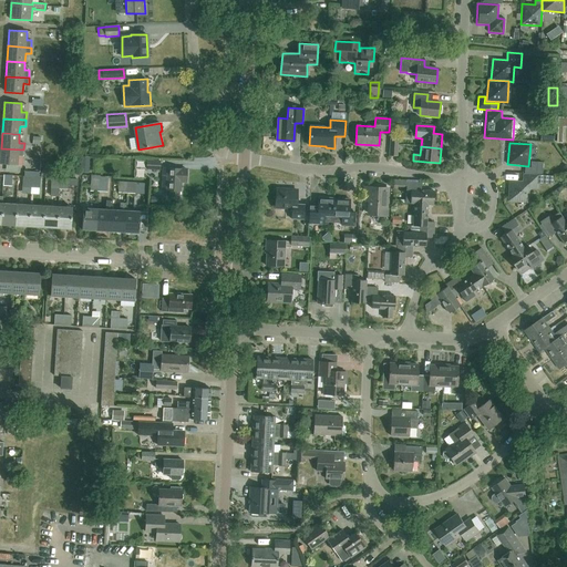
[(23,150),(1,148),(0,161),(0,163),(18,165),(18,156),(23,156),(23,150)]
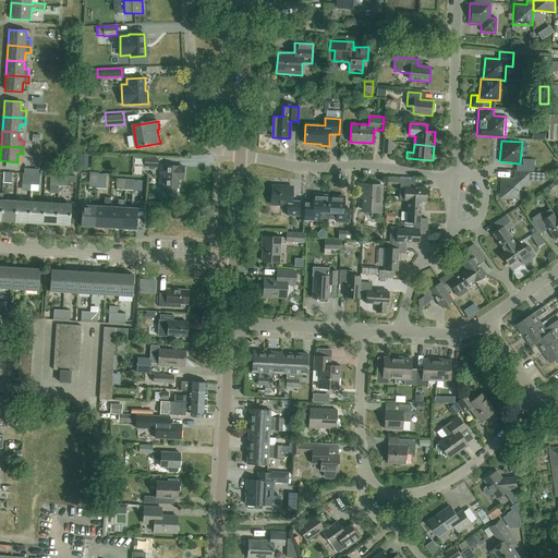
[(158,158),(145,157),(144,167),(158,168),(158,158)]
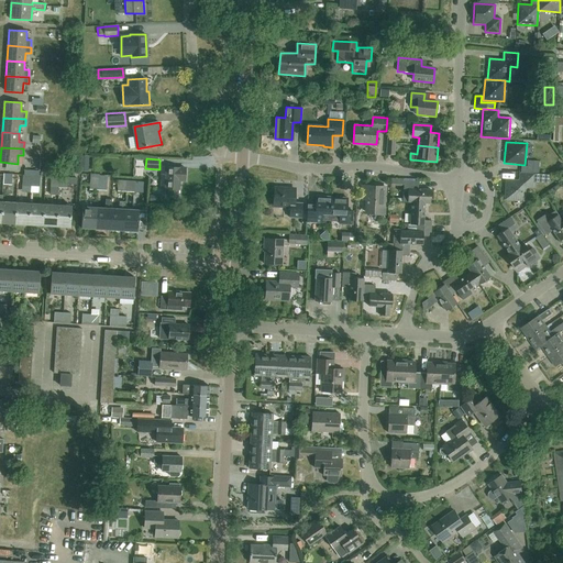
[(40,161),(40,170),(52,172),(53,161),(40,161)]
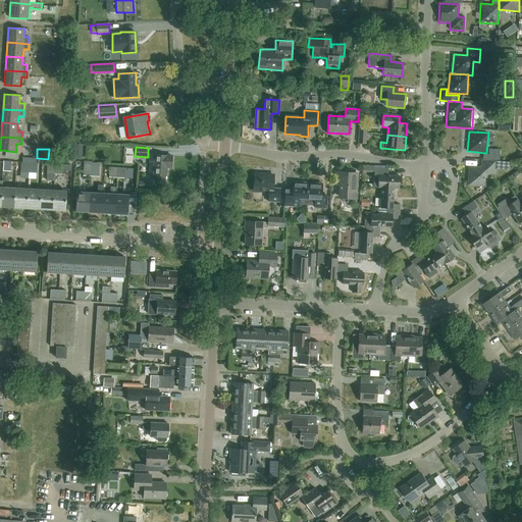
[(500,149),(488,149),(488,154),(483,154),(483,159),(500,160),(500,149)]
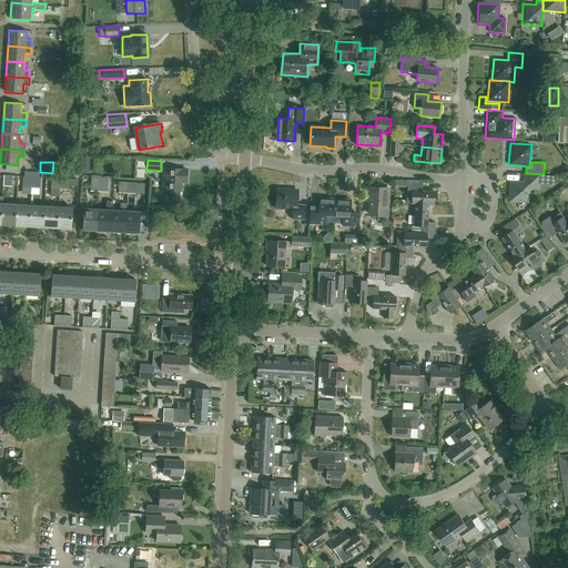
[(162,168),(162,180),(166,180),(165,191),(169,191),(169,196),(179,198),(179,191),(180,191),(181,182),(185,182),(186,170),(162,168)]
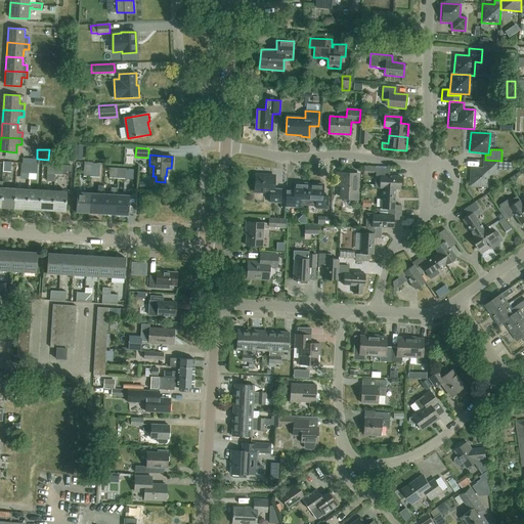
[(29,173),(30,159),(23,159),(23,163),(22,163),(20,173),(29,173)]
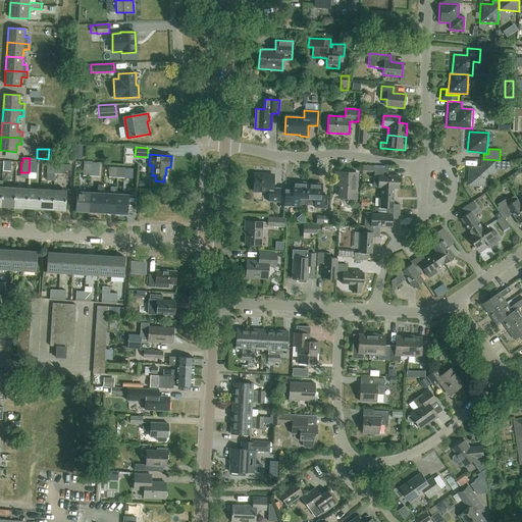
[(30,158),(29,172),(36,173),(37,163),(38,163),(39,159),(30,158)]
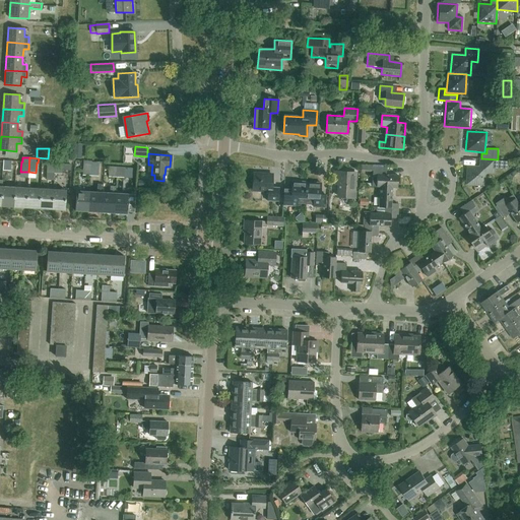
[(188,171),(189,157),(174,157),(173,171),(188,171)]
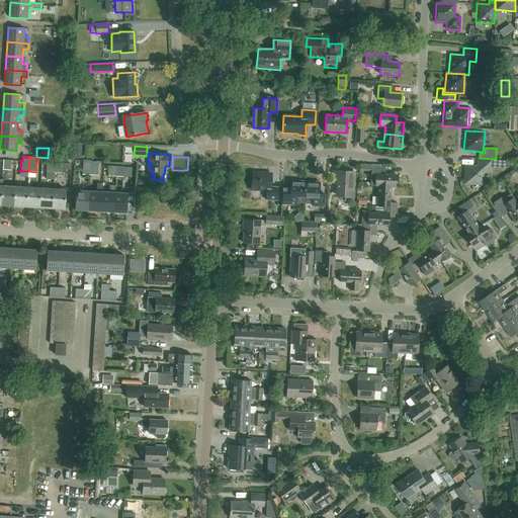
[(491,174),(492,160),(478,159),(478,166),(464,165),(463,184),(484,186),(484,174),(491,174)]
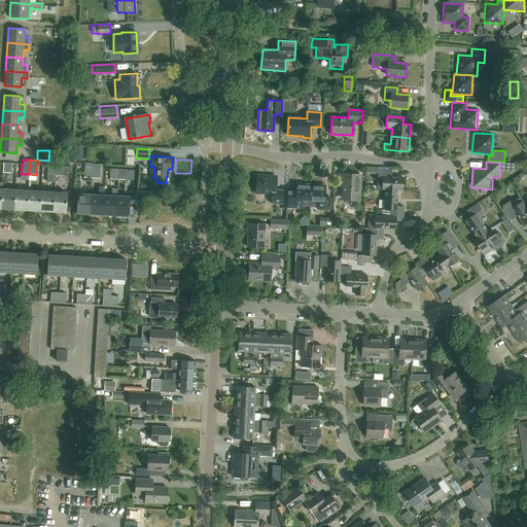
[(3,163),(3,173),(10,173),(11,164),(3,163)]
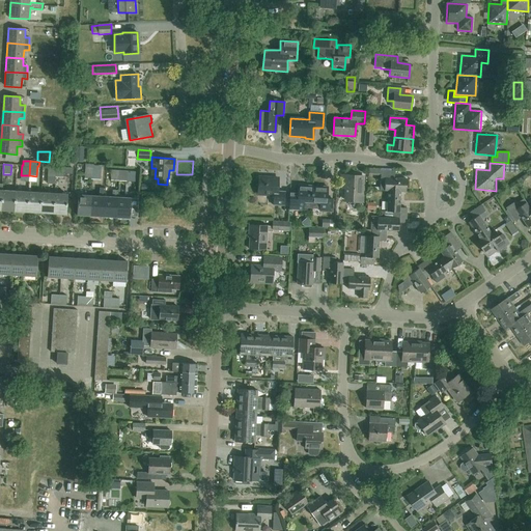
[(92,179),(93,166),(85,165),(84,179),(92,179)]
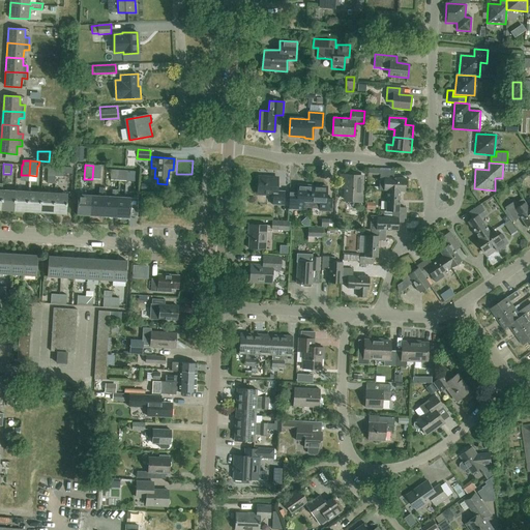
[(93,166),(92,179),(100,180),(100,166),(93,166)]
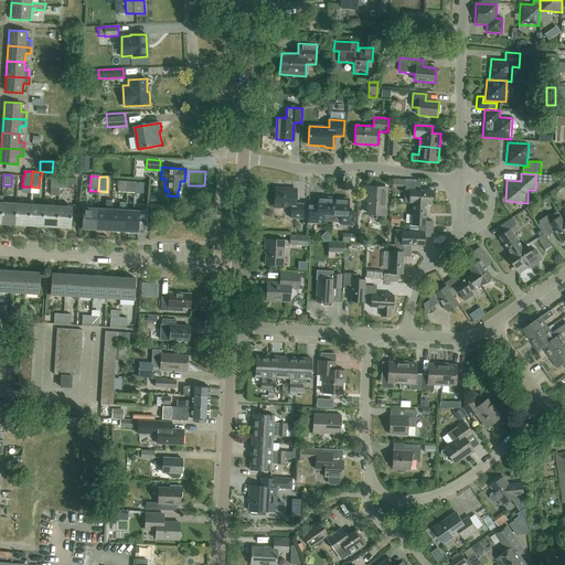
[(59,189),(60,178),(51,178),(51,188),(59,189)]
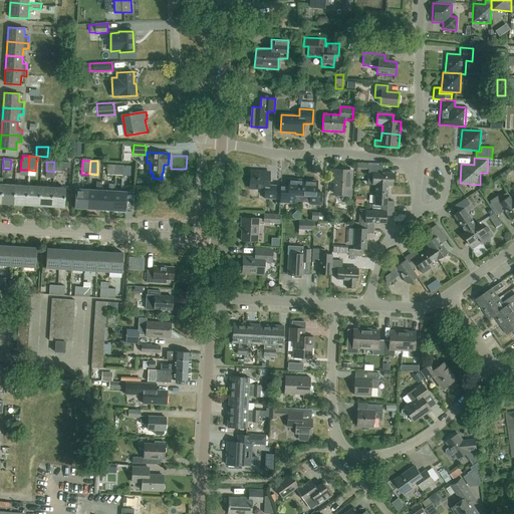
[(54,162),(53,172),(61,172),(61,163),(54,162)]
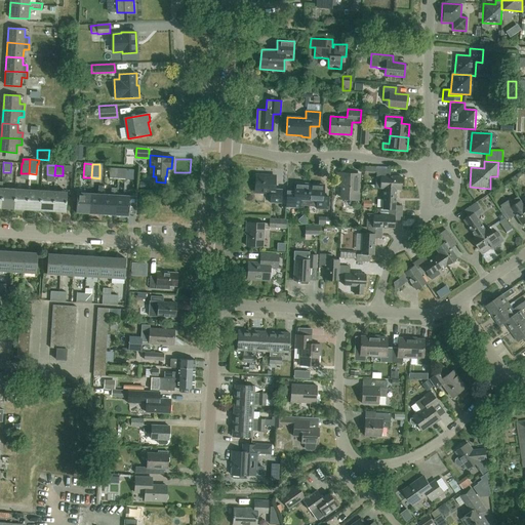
[(396,188),(396,189),(401,189),(402,176),(393,176),(394,169),(376,168),(376,179),(380,179),(379,188),(384,188),(396,188)]
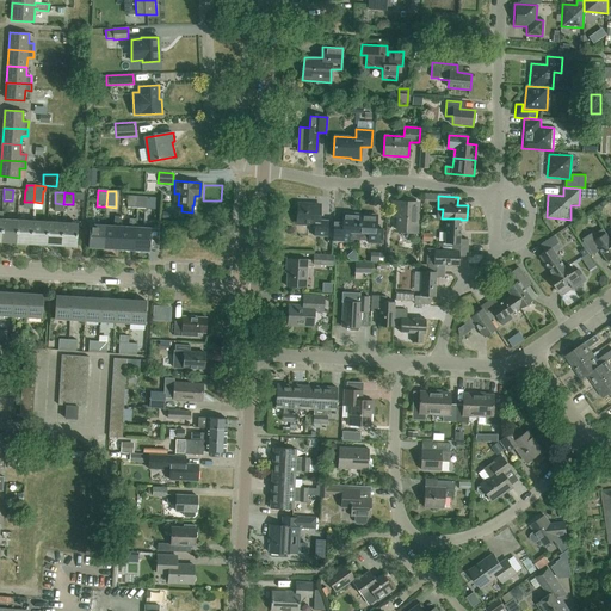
[(136,209),(137,197),(128,197),(128,208),(136,209)]
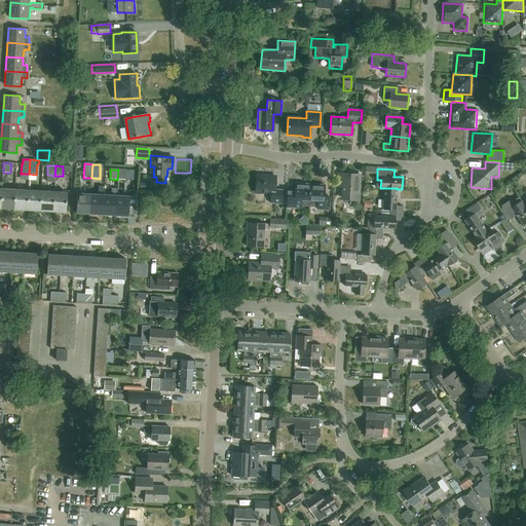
[(118,170),(117,180),(125,180),(125,171),(118,170)]
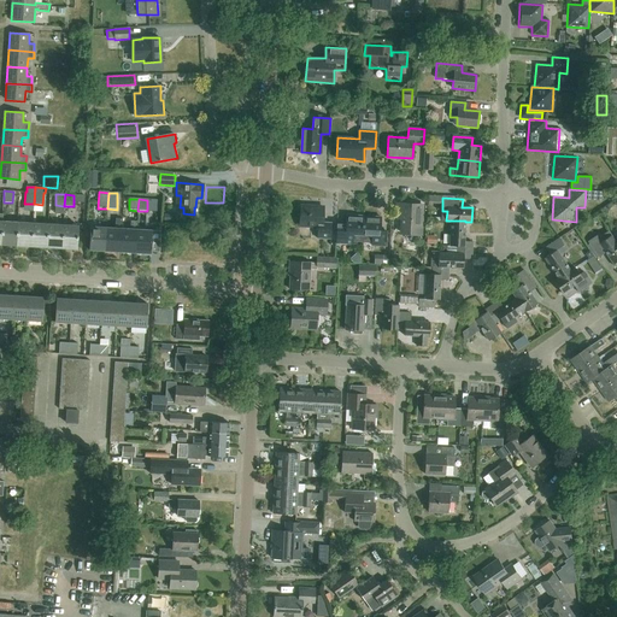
[(421,235),(422,227),(423,206),(397,205),(397,218),(403,218),(401,234),(421,235)]
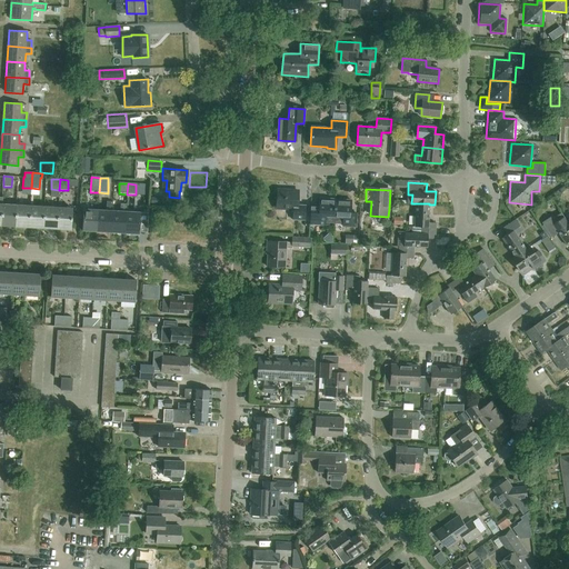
[(305,221),(306,206),(298,205),(299,191),(277,190),(277,208),(293,208),(293,220),(305,221)]
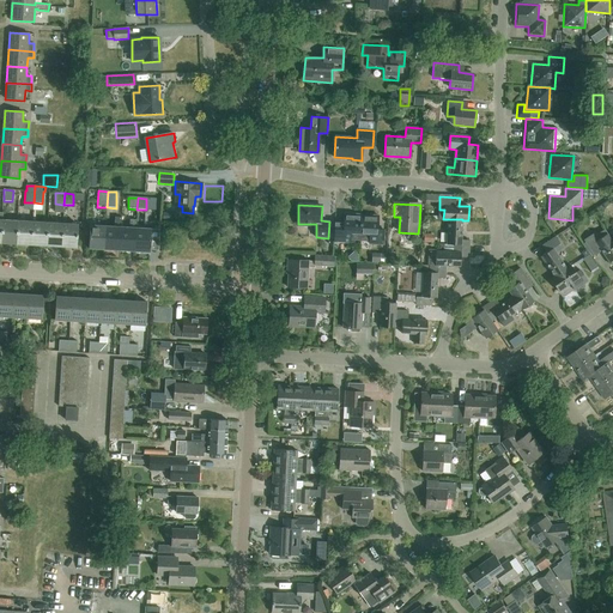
[(335,219),(334,242),(350,243),(351,232),(360,234),(362,214),(345,213),(345,220),(335,219)]
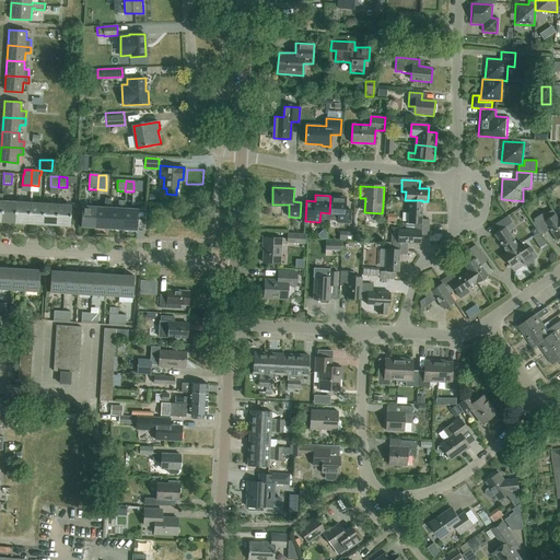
[(330,196),(329,213),(338,213),(337,222),(350,223),(351,210),(345,210),(346,197),(330,196)]
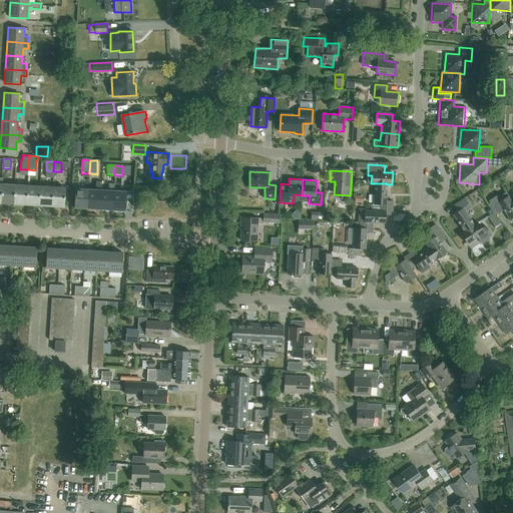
[(88,189),(87,208),(100,209),(101,190),(102,181),(96,181),(96,190),(88,189)]
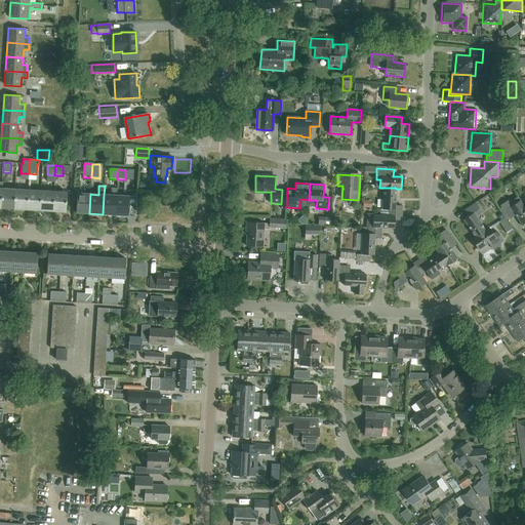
[(111,195),(104,195),(103,214),(115,215),(116,196),(117,196),(117,188),(112,188),(111,195)]
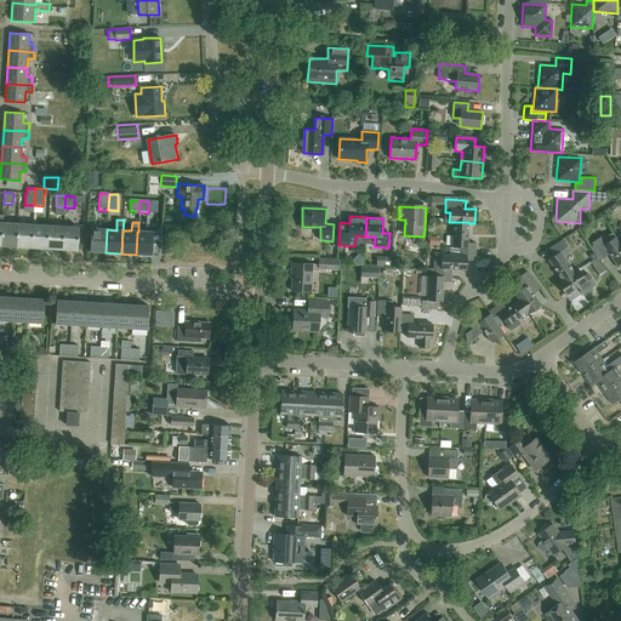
[(454,222),(453,246),(445,246),(444,250),(449,250),(449,254),(459,255),(467,256),(467,255),(474,256),(476,243),(467,243),(468,223),(468,222),(454,222)]
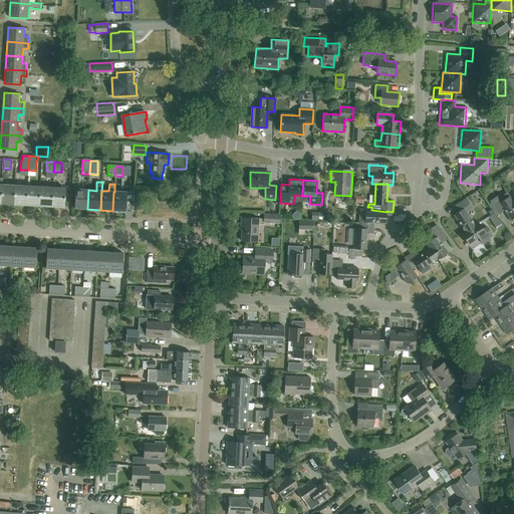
[(2,185),(1,204),(14,205),(15,186),(2,185)]
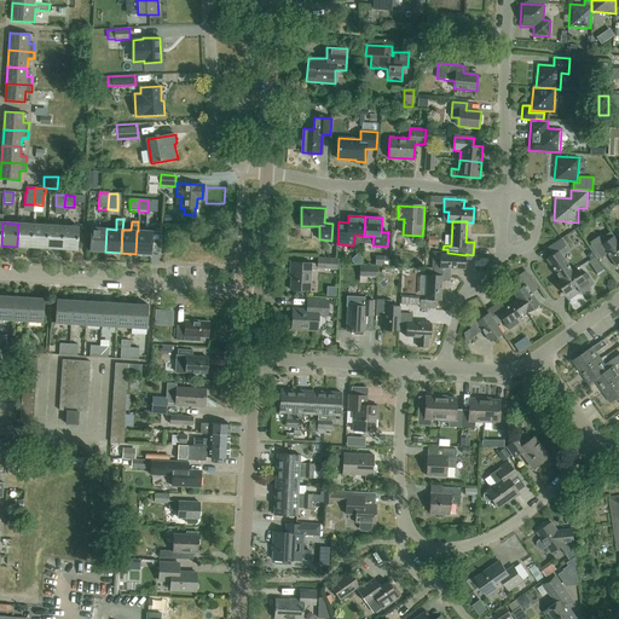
[(18,224),(17,247),(32,248),(33,224),(18,224)]
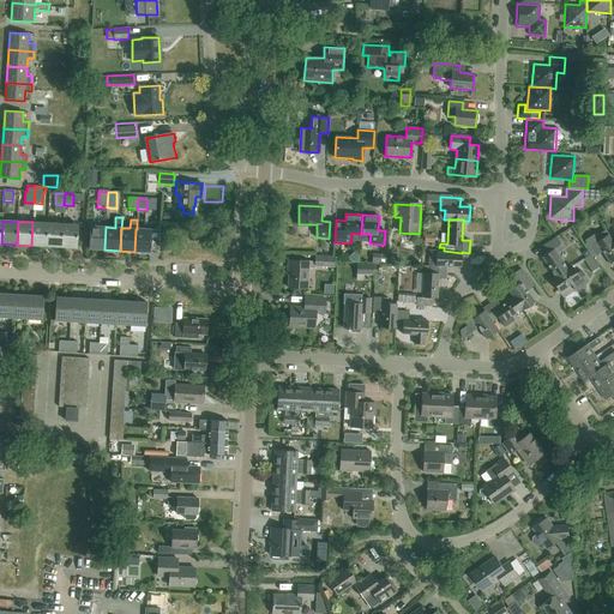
[(47,246),(48,223),(32,222),(31,246),(47,246)]
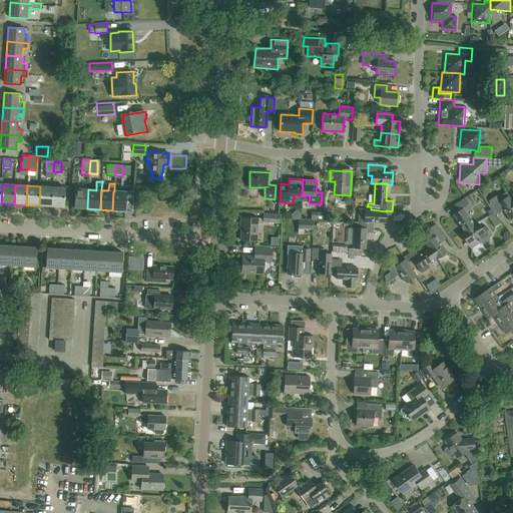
[(40,186),(39,205),(51,206),(52,187),(40,186)]
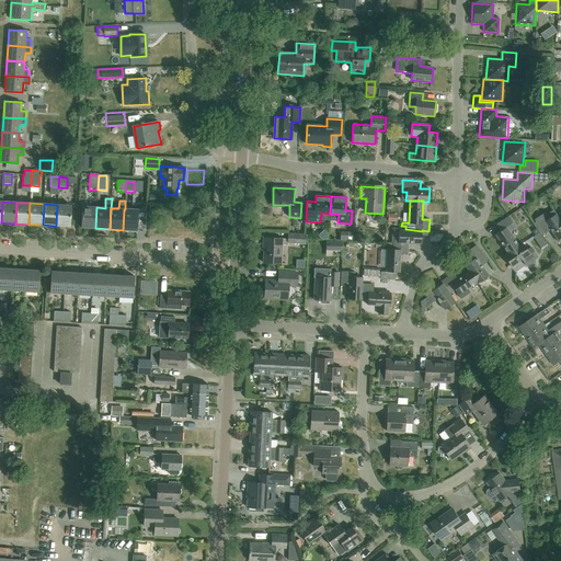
[(70,227),(71,206),(57,205),(56,226),(70,227)]
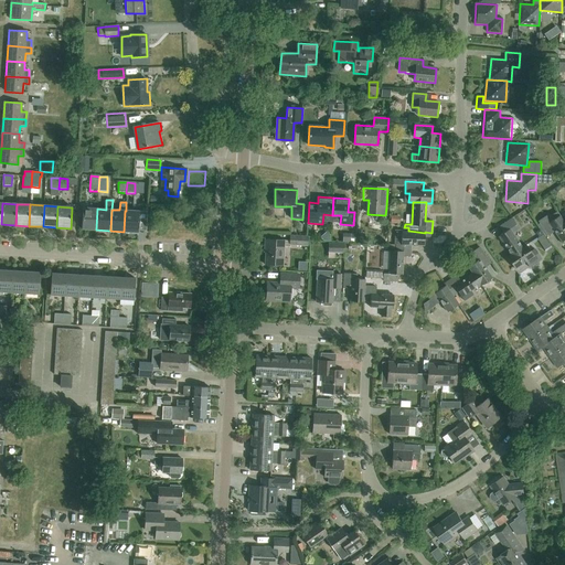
[(96,230),(97,209),(83,208),(82,228),(96,230)]
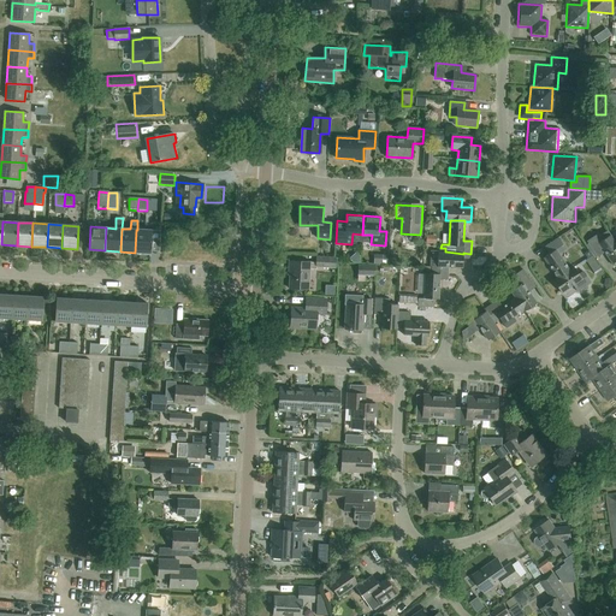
[(136,230),(135,253),(150,254),(152,230),(137,230),(136,230)]
